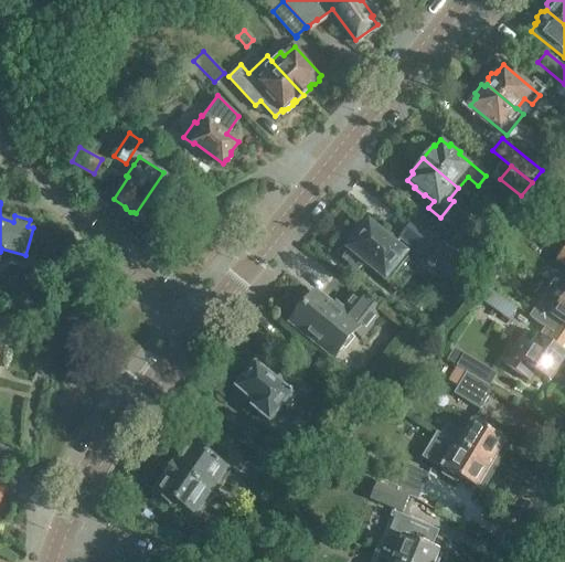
[(530,226),(547,240),(554,230),(537,216),(530,226)]
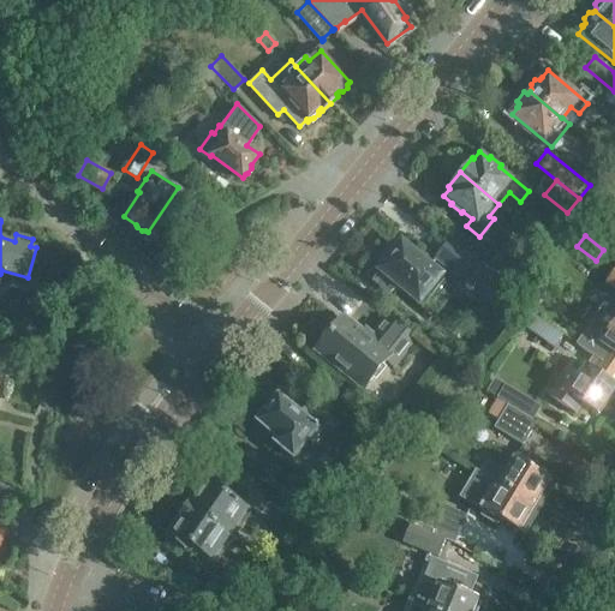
[(436,257),(493,303),(508,282),(457,239),(455,240),(452,238),(436,257)]
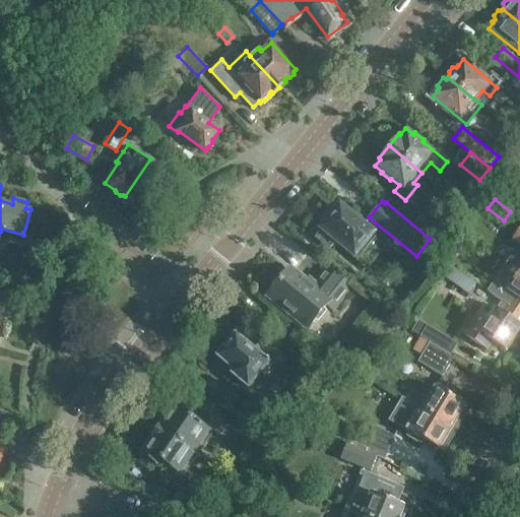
[(347,213),(339,206),(332,215),(328,215),(324,220),(324,224),(315,236),(328,247),(335,238),(354,253),(364,241),(366,242),(373,234),(362,225),(364,222),(349,211),(347,213)]
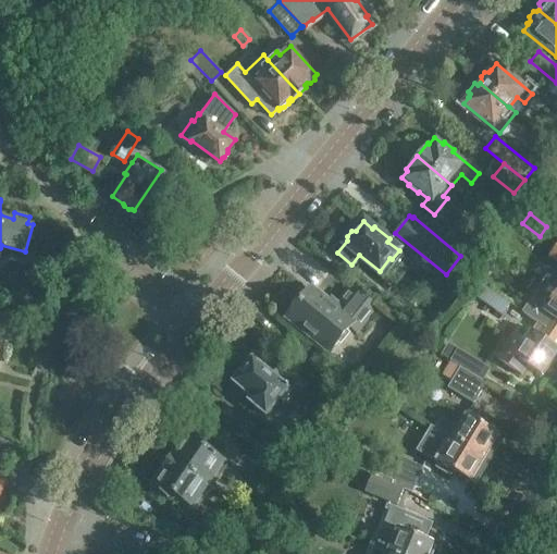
[(442,239),(450,246),(460,255),(472,242),(454,226),(442,239)]
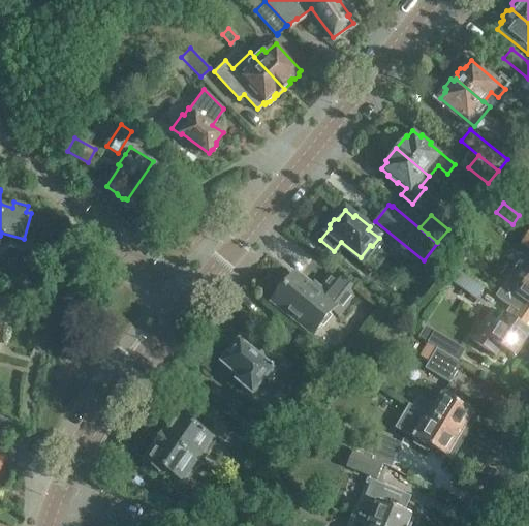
[(456,273),(458,270),(450,265),(446,272),(449,274),(456,273)]
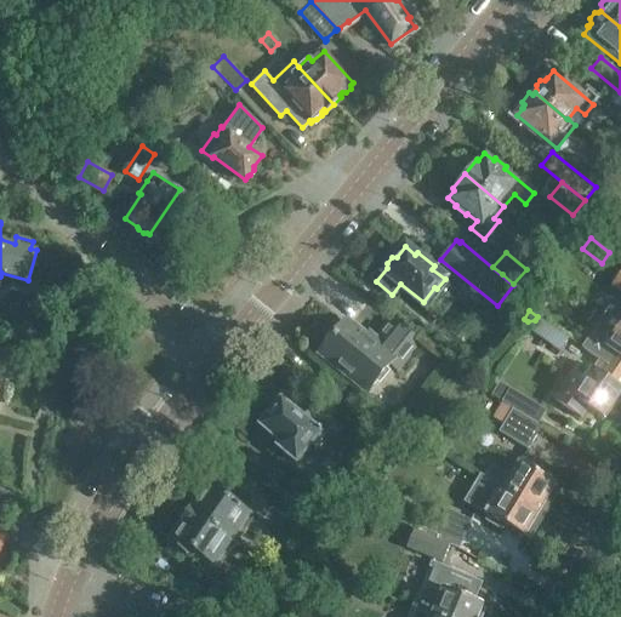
[(421,340),(389,315),(369,341),(345,320),(322,349),(368,388),(388,363),(397,369),(421,340)]
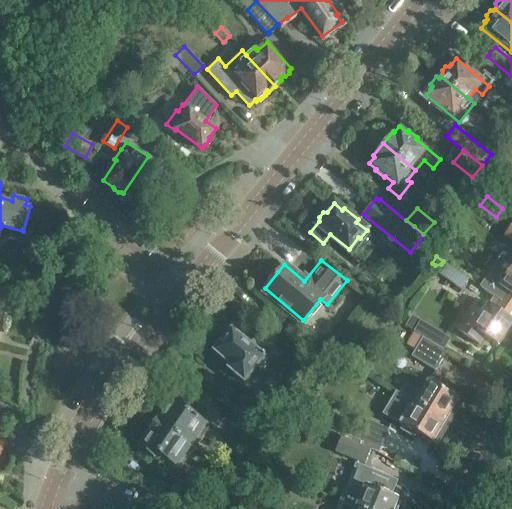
[(511,266),(499,285),(493,294),(497,297),(511,306),(511,266)]
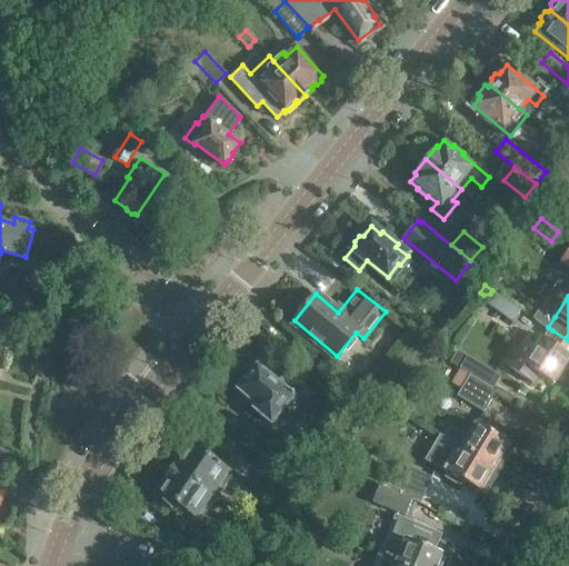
[(568,356),(568,353),(568,340),(552,330),(546,340),(529,329),(507,364),(532,381),(538,371),(552,381),(568,357),(568,356)]
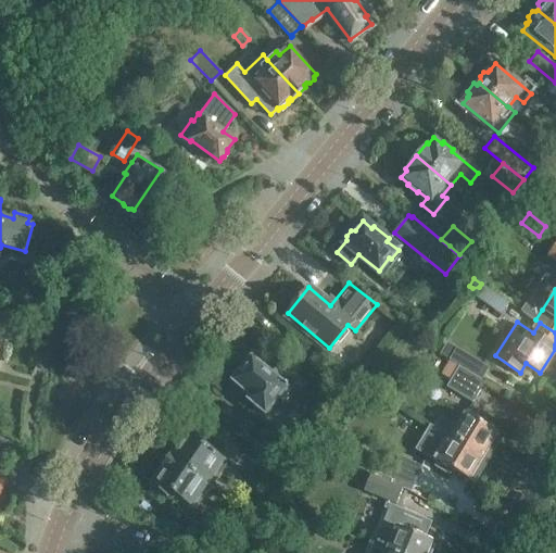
[(447,359),(449,360),(474,375),(481,363),(455,347),(447,359)]
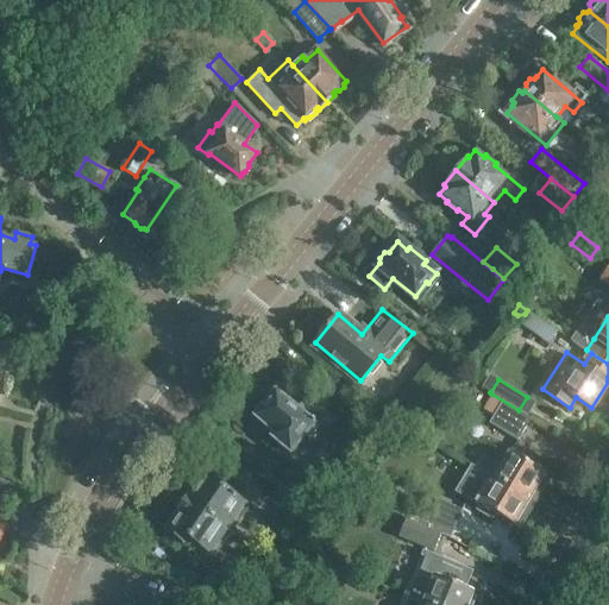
[(284,398),(275,391),(267,402),(264,401),(261,401),(255,408),(255,411),(257,414),(255,416),(275,433),(271,436),(289,451),(303,434),(307,438),(327,414),(295,386),(284,398)]
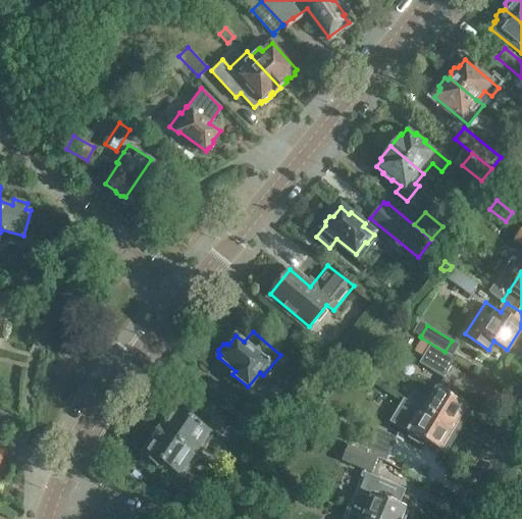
[(454,357),(445,352),(421,338),(413,350),(422,355),(418,361),(442,376),(454,357)]
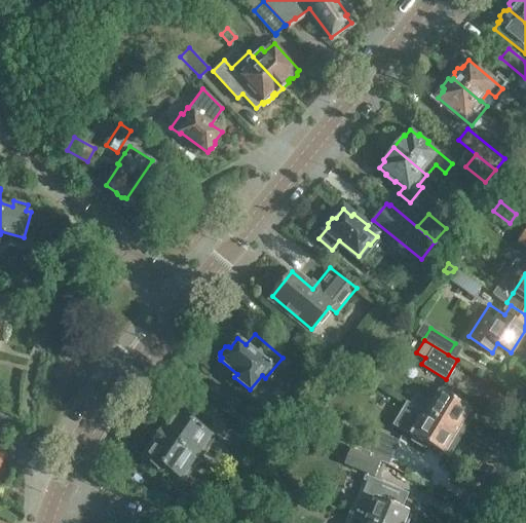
[(410,403),(457,432),(462,422),(466,423),(473,414),(468,411),(471,409),(467,408),(470,403),(461,399),(458,402),(453,399),(456,395),(442,386),(439,390),(439,389),(430,403),(416,394),(410,403)]
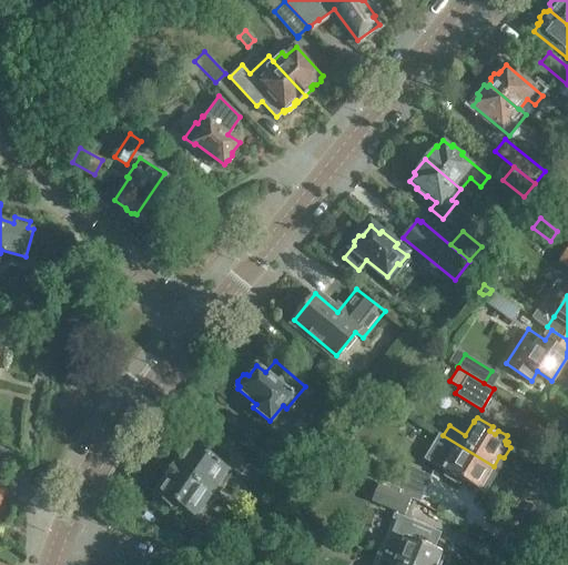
[(439,433),(425,457),(443,467),(445,470),(443,474),(458,484),(462,478),(479,490),(480,487),(485,490),(492,480),(487,475),(494,466),(443,435),(439,433)]
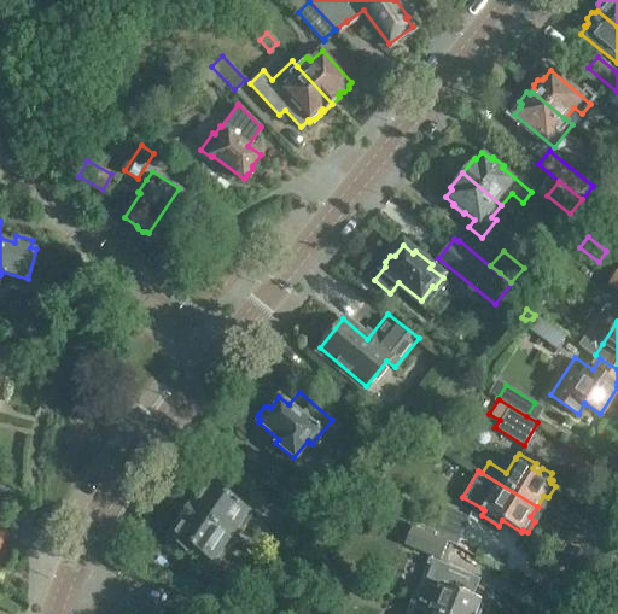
[(191,506),(190,508),(188,508),(228,534),(229,534),(238,521),(244,525),(252,513),(250,512),(252,508),(255,509),(264,495),(252,486),(243,501),(244,502),(242,506),(207,481),(198,493),(194,495),(190,502),(191,506)]
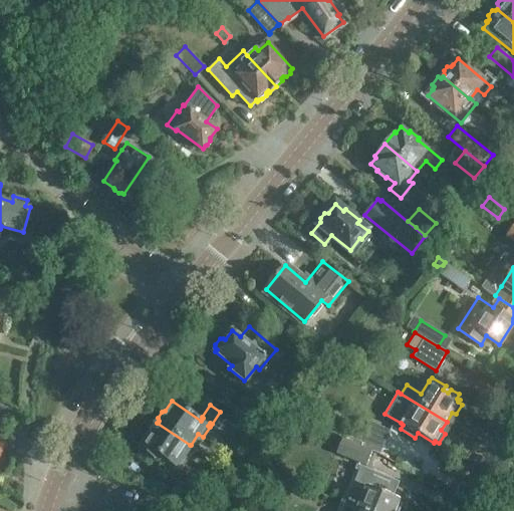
[(236,409),(229,419),(247,432),(254,421),(236,409)]
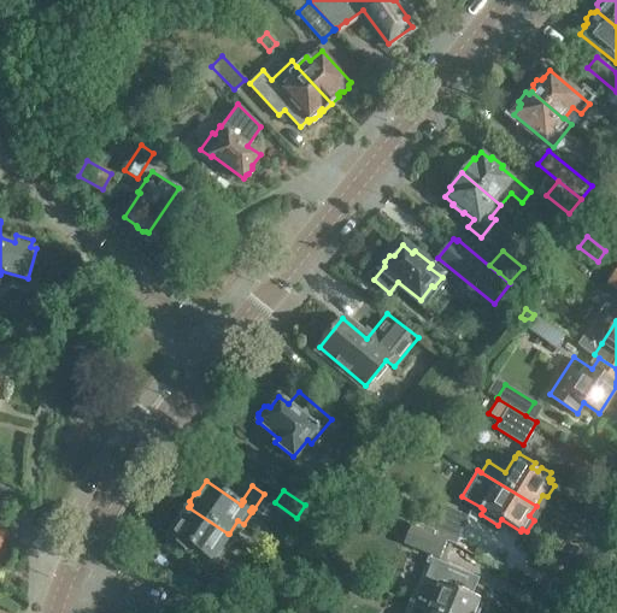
[(235,537),(229,534),(228,534),(188,507),(189,507),(188,506),(180,517),(182,518),(181,519),(176,520),(171,528),(172,531),(168,538),(183,549),(187,544),(211,560),(221,546),(227,550),(235,537)]
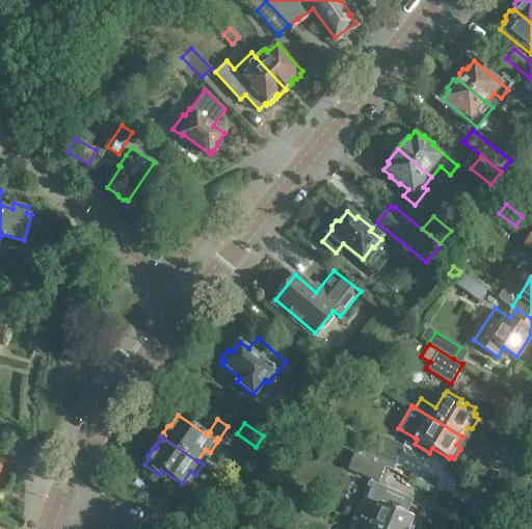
[(395,464),(399,452),(403,444),(389,438),(384,447),(376,443),(372,454),(395,464)]
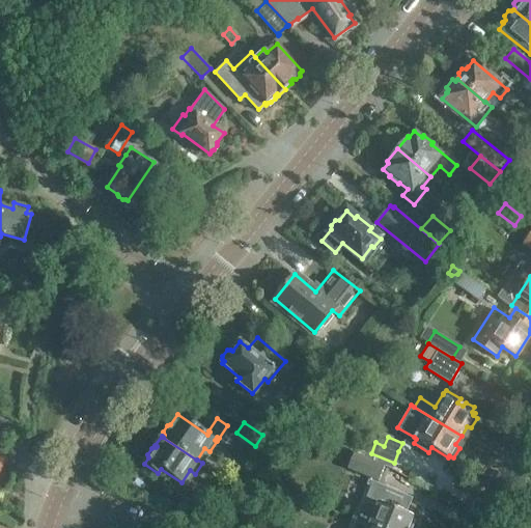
[(392,467),(369,457),(365,469),(388,478),(392,467)]
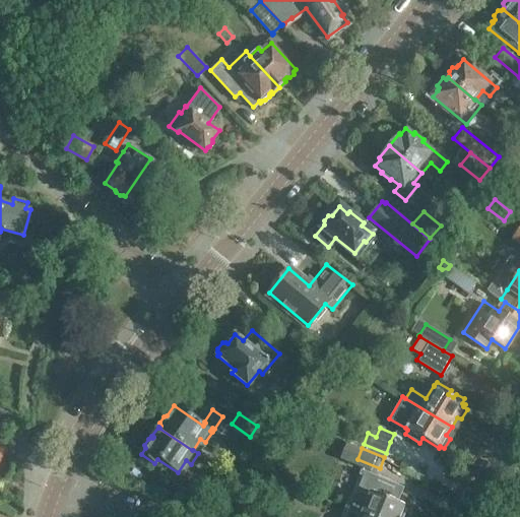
[(386,498),(388,493),(393,478),(378,472),(370,491),(364,506),(352,501),(348,510),(366,516),(401,516),(405,509),(403,508),(404,505),(386,498)]
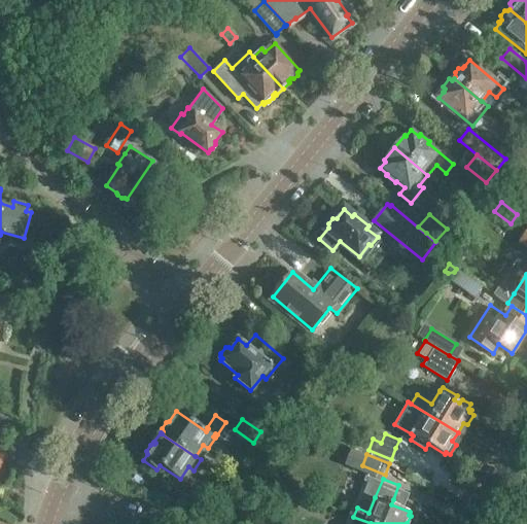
[(371,523),(353,517),(348,515),(343,523),(371,523)]
